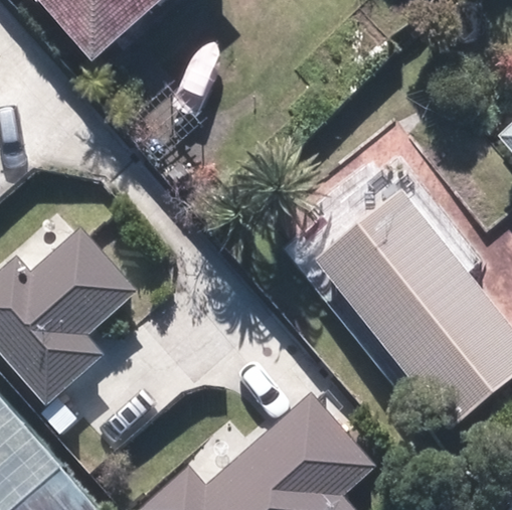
[(36,0),(96,66),(172,0),(36,0)]
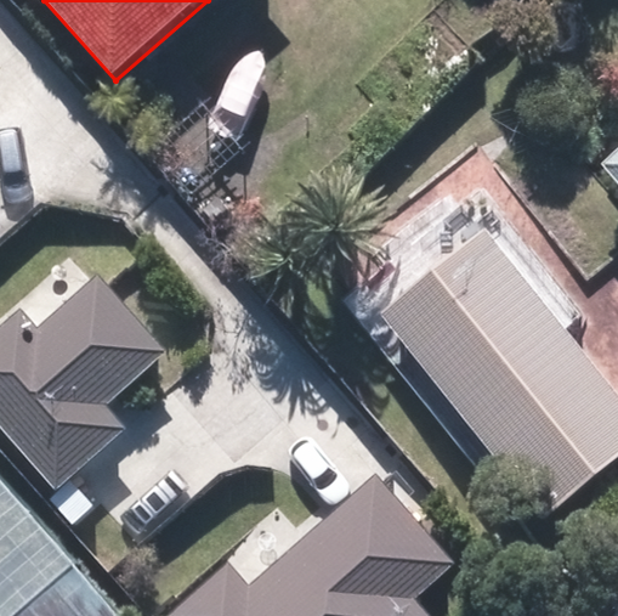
[(617,151),(597,169),(617,192),(617,151)]
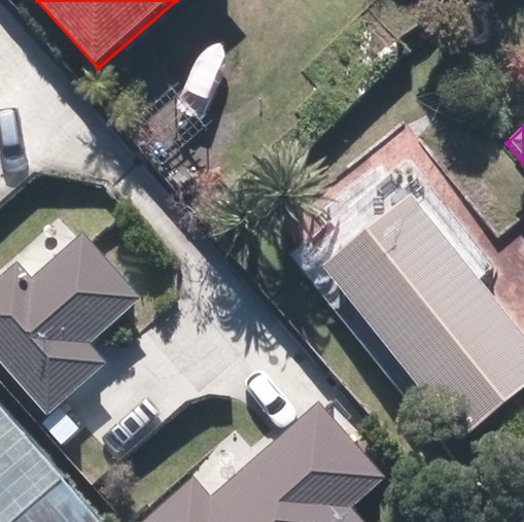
[(523,321),(404,176),(310,253),(462,437),(523,386),(523,321)]
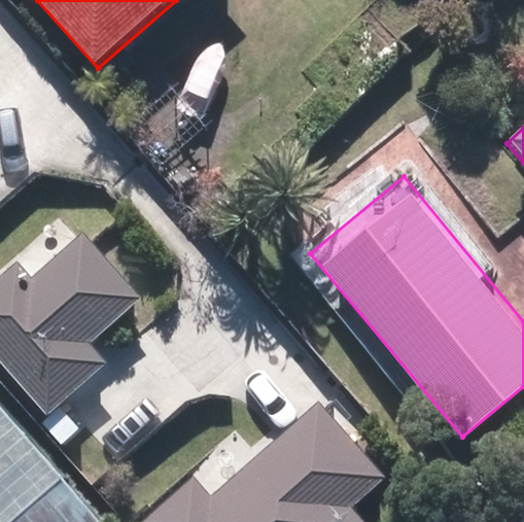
[(141,296),(78,234),(34,278),(13,257),(0,270),(0,354),(54,408),(103,358),(91,346),(141,296)]
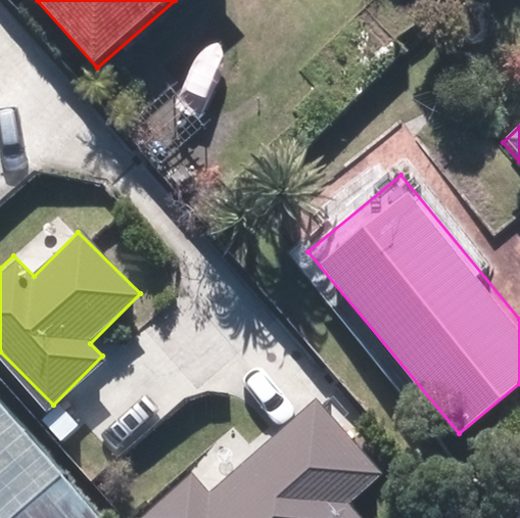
[(385,478),(314,398),(213,487),(193,465),(142,510),(149,517),(361,517),(351,508),(385,478)]
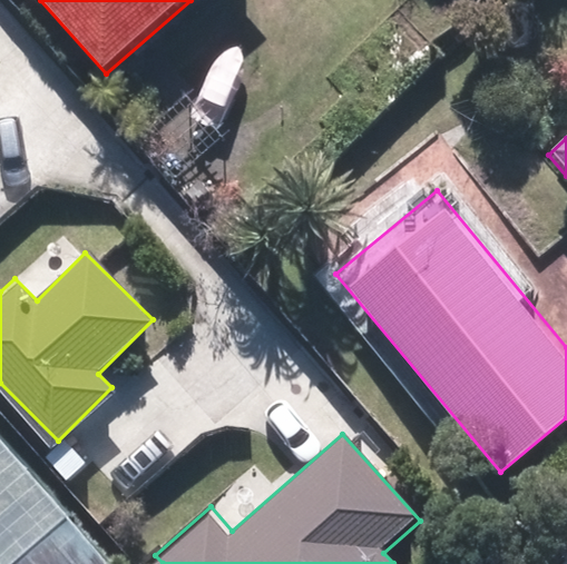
[(0,563),(109,563),(0,442),(0,563)]
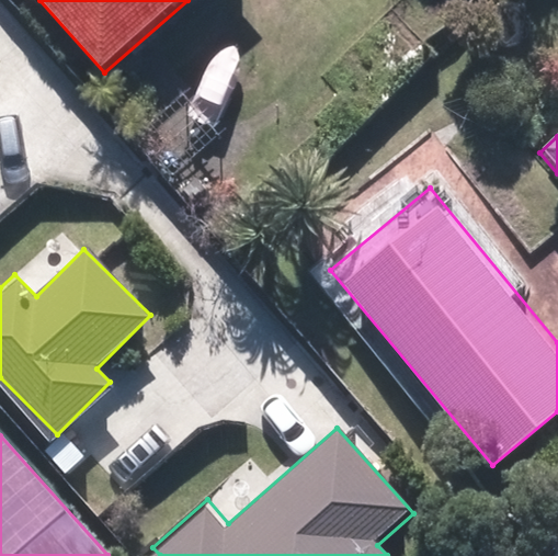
All buildings are outlined.
